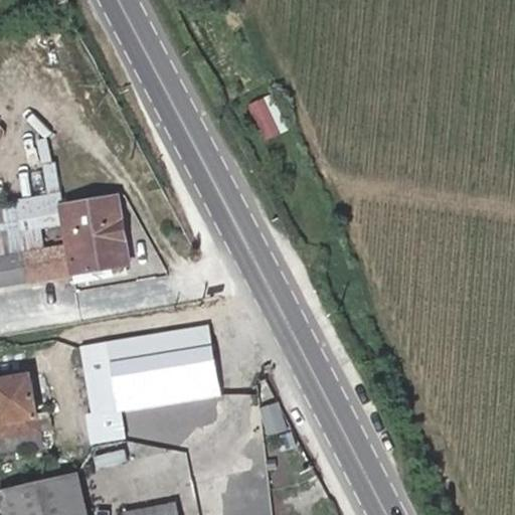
[(280,133),(264,100),(250,106),(266,139),(280,133)]
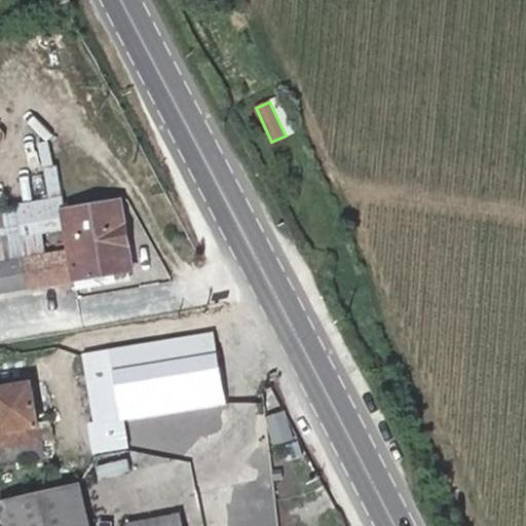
[(132,270),(120,201),(64,211),(62,199),(17,207),(22,232),(0,235),(0,292),(74,279),(132,270)]
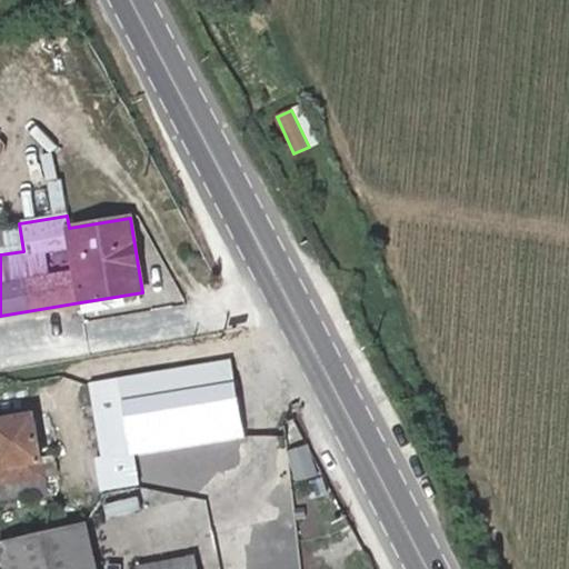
[(0,255),(23,251),(19,223),(0,226),(0,255)]
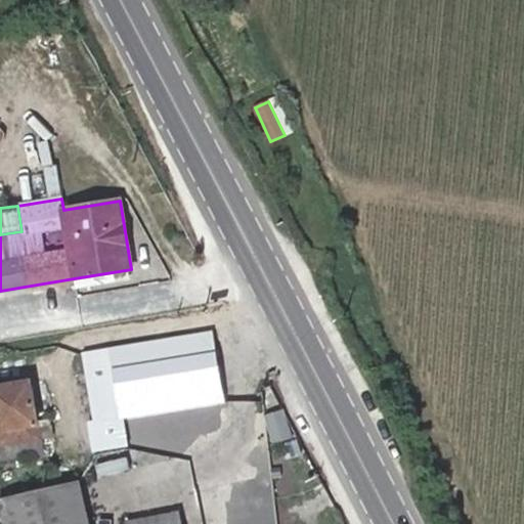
[(224,401),(212,332),(108,349),(120,419),(224,401)]
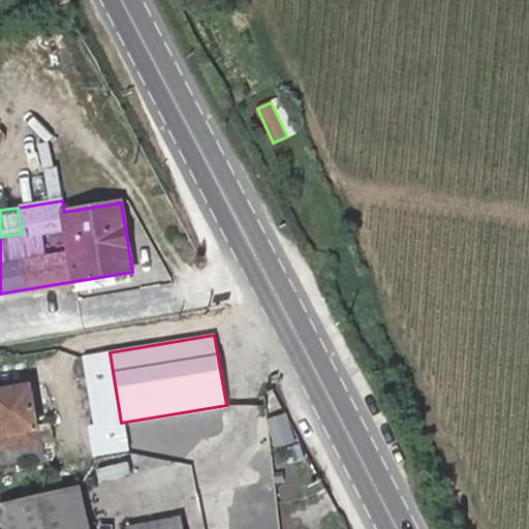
[(121,423),(110,352),(78,359),(95,456),(206,436),(219,425),(222,418),(226,405),(121,423)]
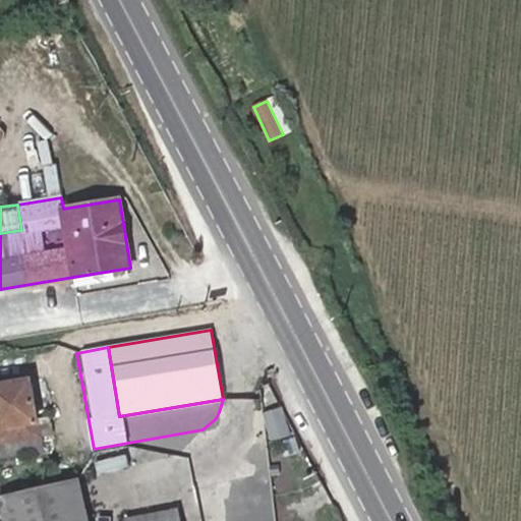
[(41,448),(29,380),(0,385),(0,438),(3,455),(41,448)]
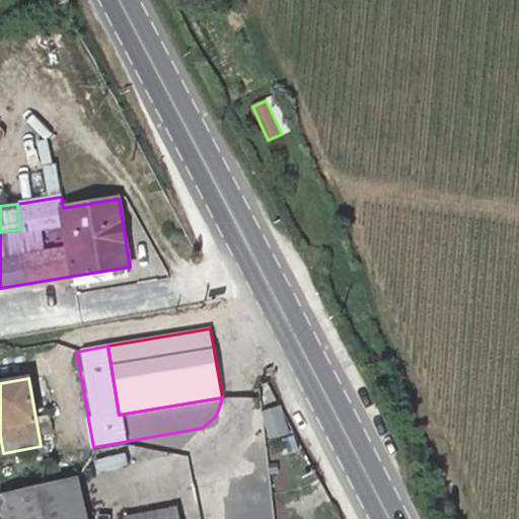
[(286,429),(276,412),(265,418),(275,435),(286,429)]
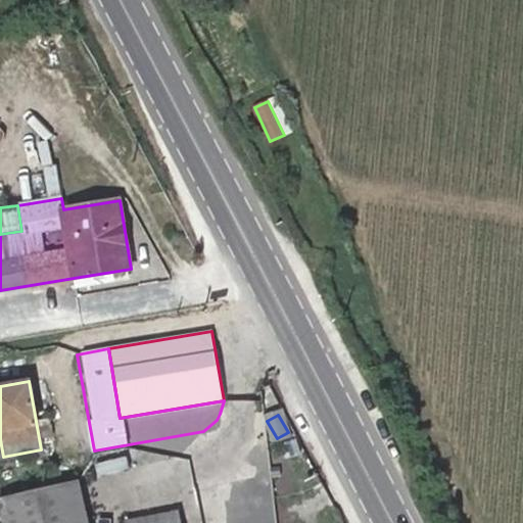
[(89,522),(79,480),(0,497),(0,509),(3,522),(89,522)]
